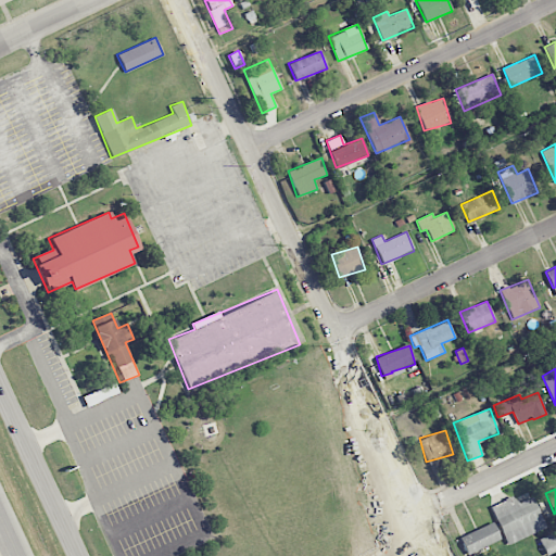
[(534,496),(517,503),(514,496),(491,505),(506,544),(546,529),(534,496)]
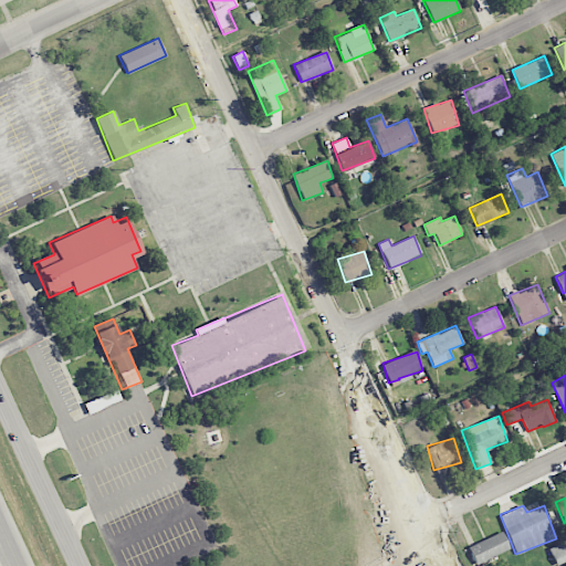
[(475,564),(510,549),(502,532),(468,546),(475,564)]
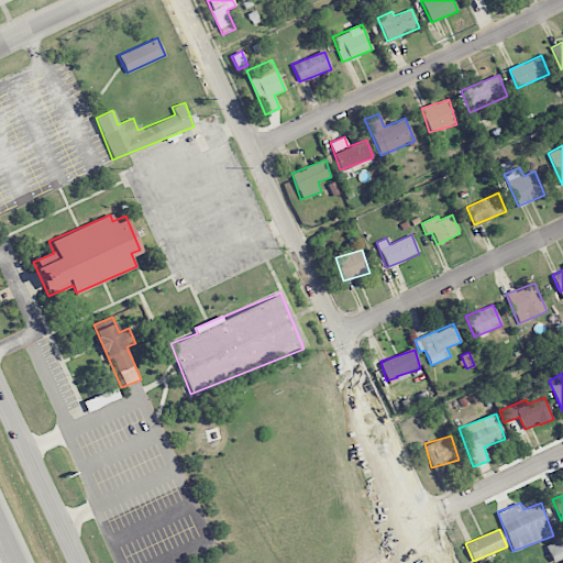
[(545,547),(554,562),(562,558),(562,549),(559,540),(545,547)]
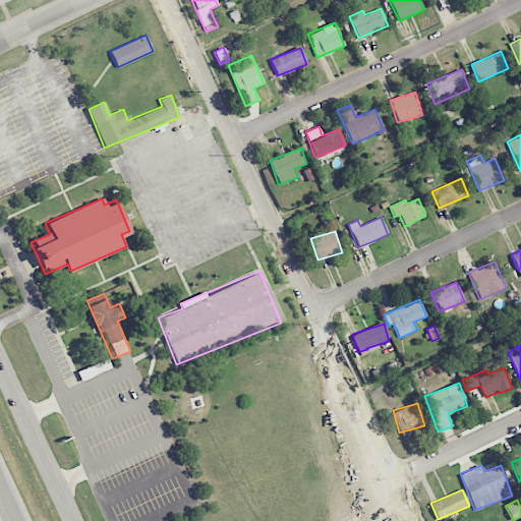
All buildings are outlined.
